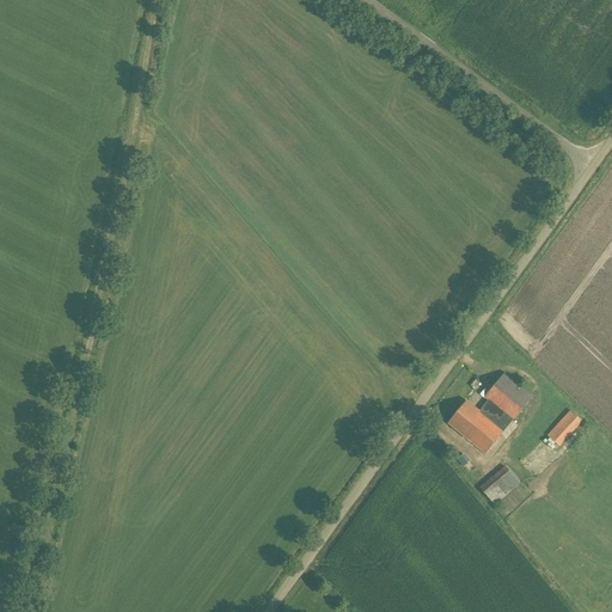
[(484,398),(487,402),(514,420),(514,421),(533,397),(506,373),(484,398)]
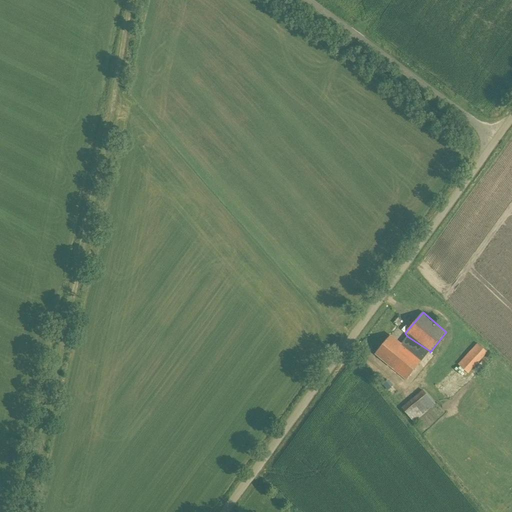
[(421,362),(401,344),(391,336),(375,355),(406,380),(421,362)]
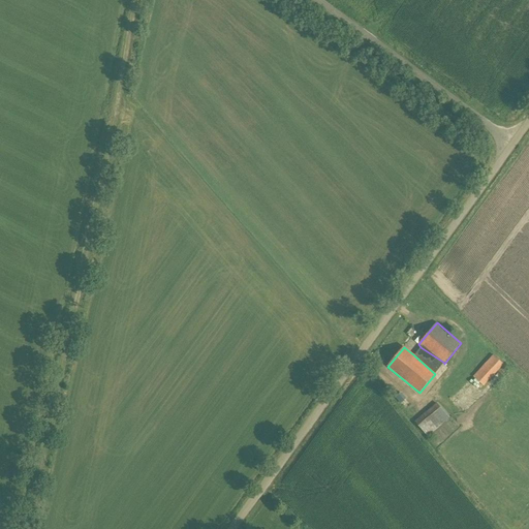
[(421,347),(414,355),(435,374),(444,363),(421,347)]
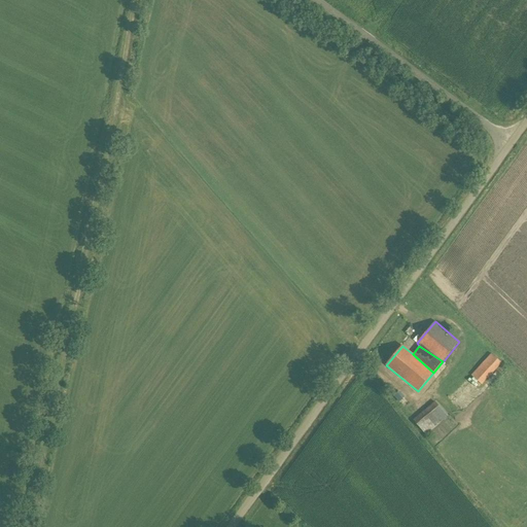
[(471,375),(482,385),(501,363),(491,354),(471,375)]
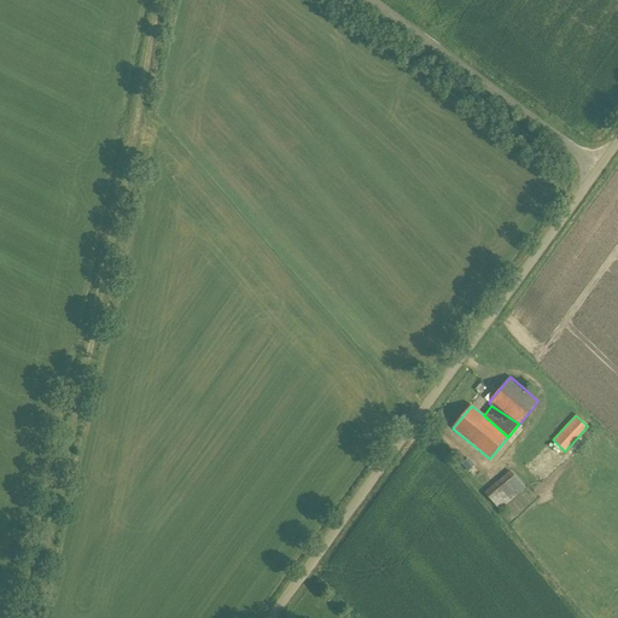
[(485,493),(500,509),(524,489),(509,472),(485,493)]
